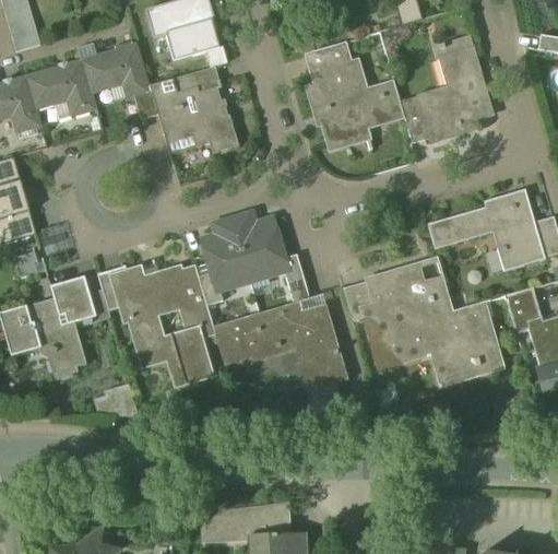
[(10,0),(3,2),(18,50),(42,43),(28,0),(10,0)]
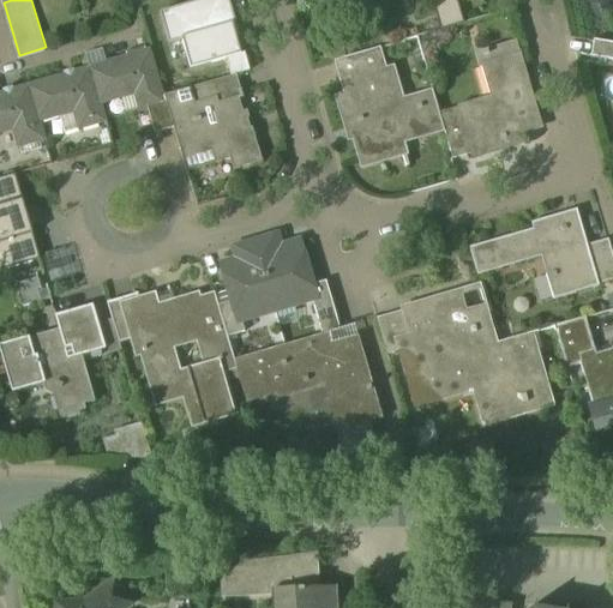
[(235,31),(233,22),(236,20),(230,0),(188,0),(161,8),(169,40),(182,36),(191,65),(227,54),(241,50),(241,49),(236,32),(240,31),(240,30),(235,31)]
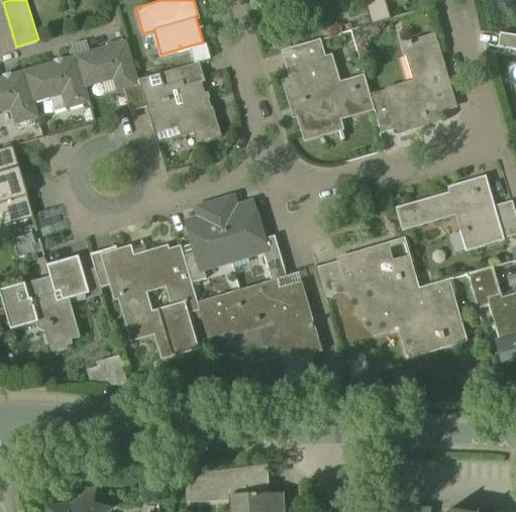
[(367,0),(373,22),(390,17),(385,0),(367,0)]
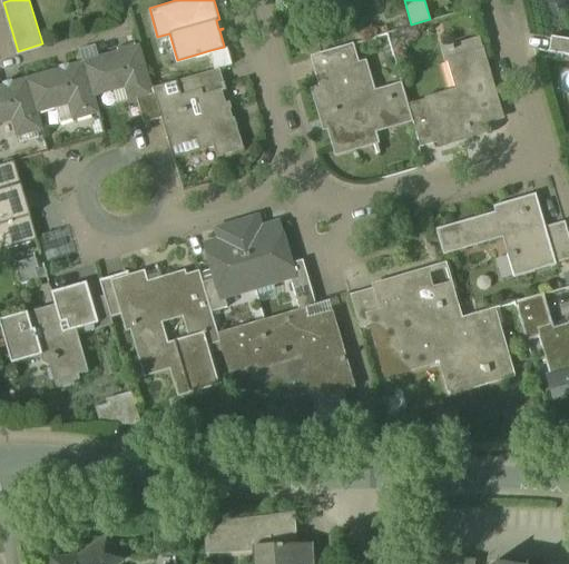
[(568,37),(551,35),(549,49),(568,52),(568,37)]
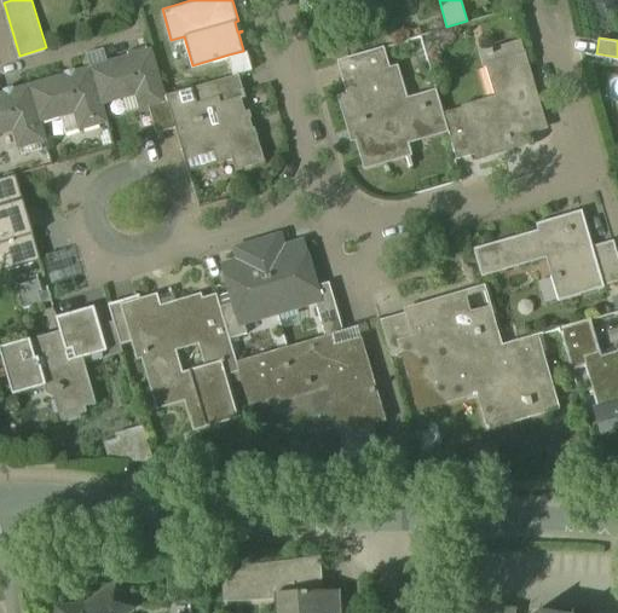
[(519,40),(483,51),(484,53),(490,52),(502,96),(477,103),(475,98),(462,103),(475,151),(477,152),(514,140),(512,133),(543,123),(519,40)]
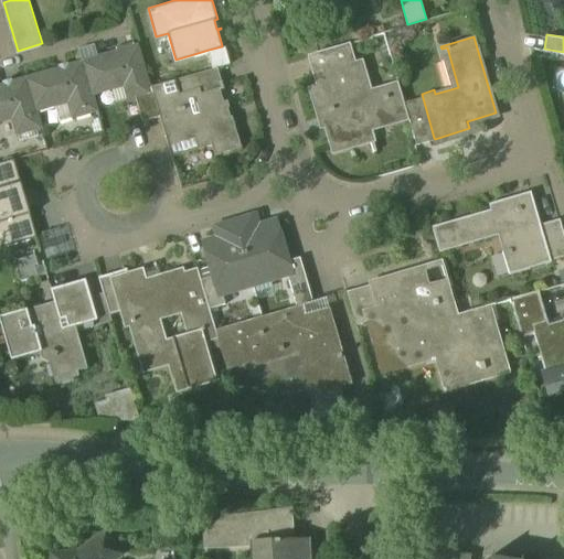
[(361,72),(351,41),(309,53),(315,72),(322,70),(327,82),(312,86),(320,114),(330,110),(333,120),(327,122),(333,142),(350,138),(352,143),(374,137),(369,118),(395,110),(387,86),(371,90),(365,71),(361,72)]
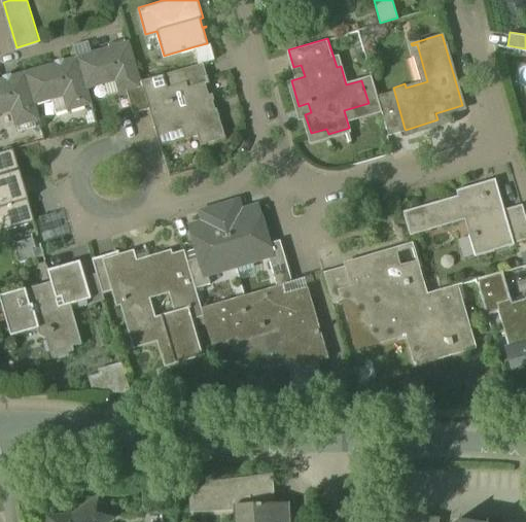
[(109,46),(77,56),(86,87),(104,81),(103,80),(115,77),(120,94),(143,87),(142,79),(130,40),(115,44),(115,46),(110,48),(109,46)]
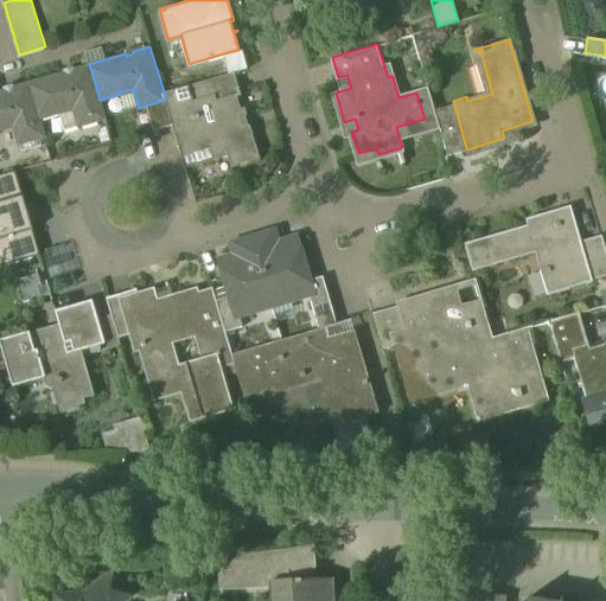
[(229,71),(248,65),(242,48),(238,49),(238,50),(224,53),(229,71)]
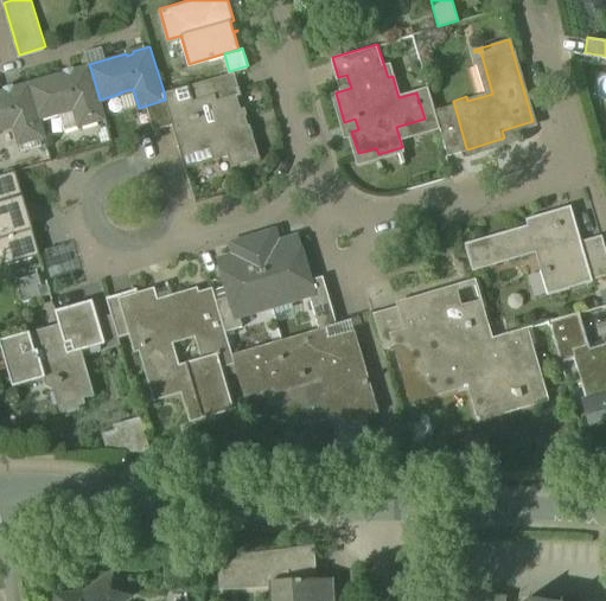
[(65,71),(29,82),(39,117),(40,117),(59,112),(59,110),(74,106),(78,125),(106,117),(100,100),(89,64),(72,69),(74,71),(67,72),(65,71)]
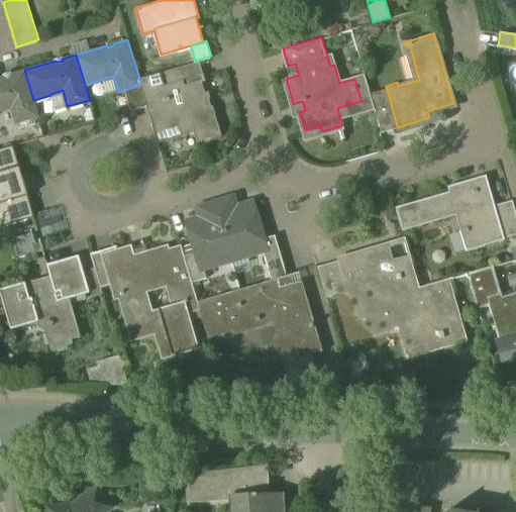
[(201,60),(161,72),(165,84),(205,73),(201,60)]
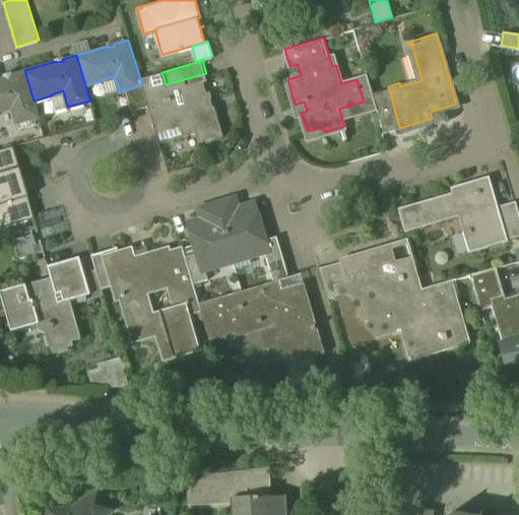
[(11,75),(5,77),(5,75),(0,76),(0,109),(11,106),(16,122),(39,116),(35,101),(34,101),(24,70),(11,74),(11,75)]
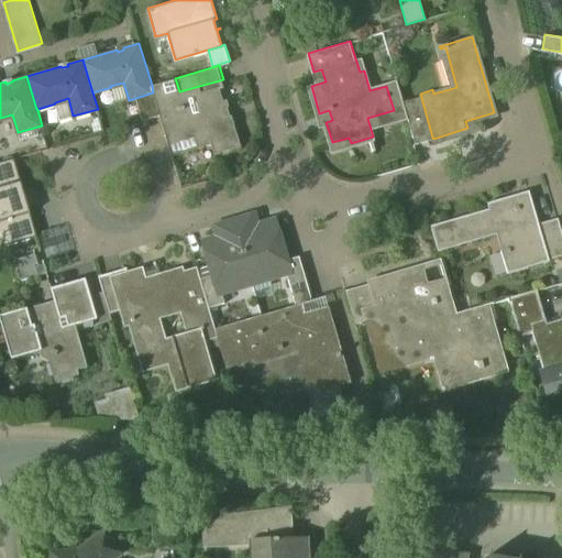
[(223,79),(179,91),(175,78),(152,85),(153,93),(172,154),(211,142),(215,153),(241,145),(228,98),(224,99),(221,87),(226,86),(223,79)]
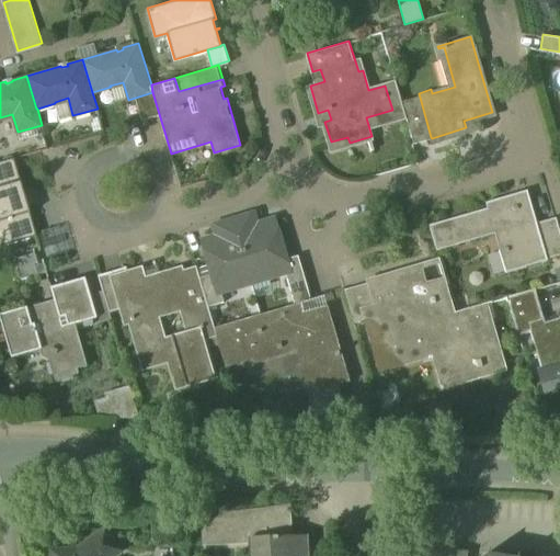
[(419,94),(402,99),(414,142),(431,137),(419,94)]
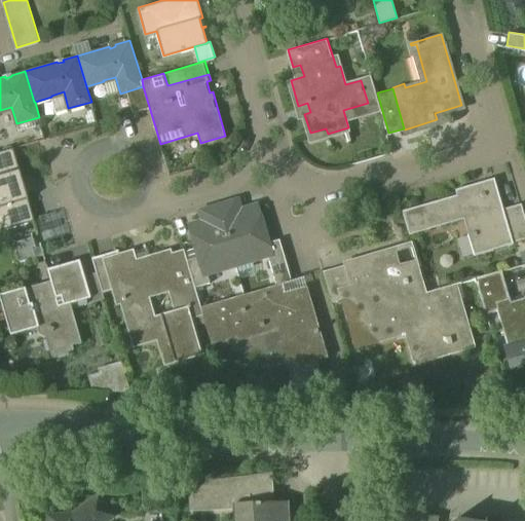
[(13,147),(0,150),(0,229),(35,218),(13,147)]
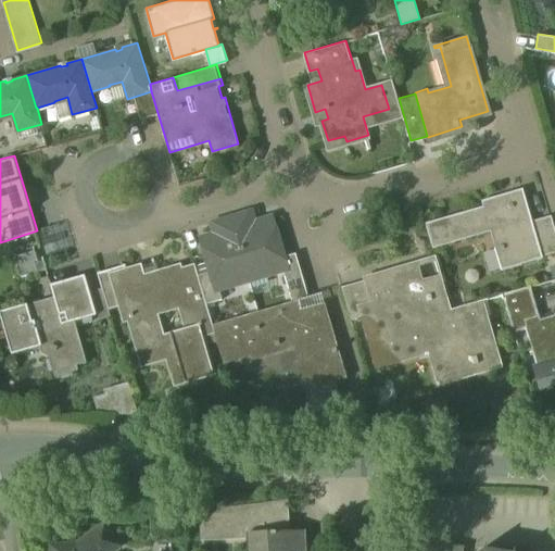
[(522,188),(481,200),(483,205),(426,223),(433,247),(491,229),(503,268),(543,257),(532,221),(522,188)]
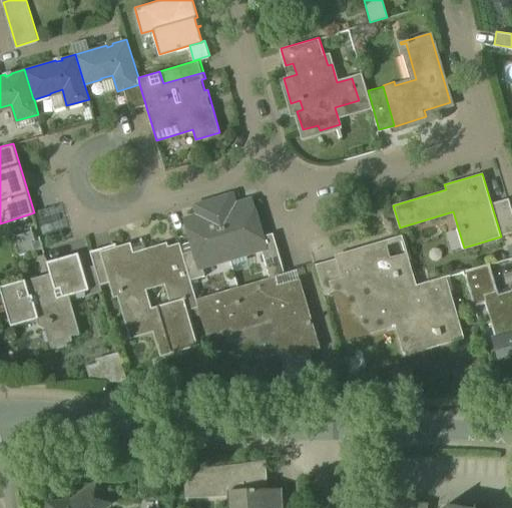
[(234,203),(231,192),(213,197),(229,255),(245,250),(246,255),(263,249),(265,248),(261,235),(260,231),(261,231),(250,198),(234,203)]
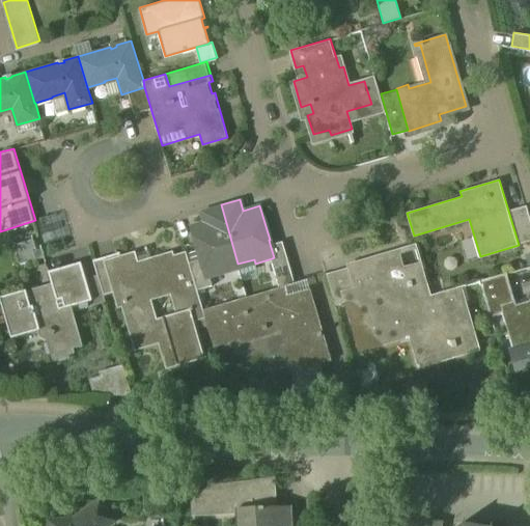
[(221,204),(201,210),(205,222),(192,225),(200,253),(201,253),(202,257),(206,275),(210,274),(222,270),(221,269),(238,264),(221,204)]
